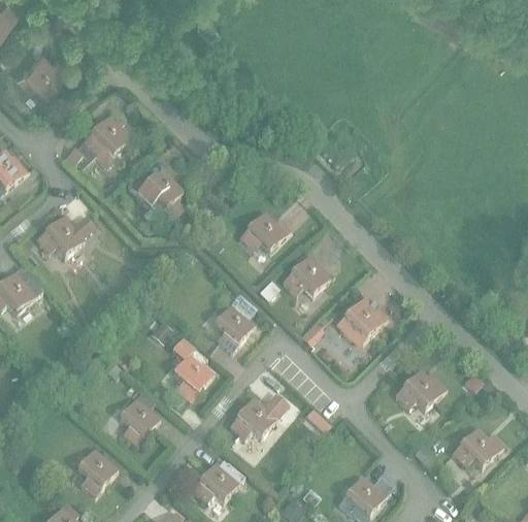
[(7,0),(0,6),(0,5),(0,29),(19,12),(7,0)]
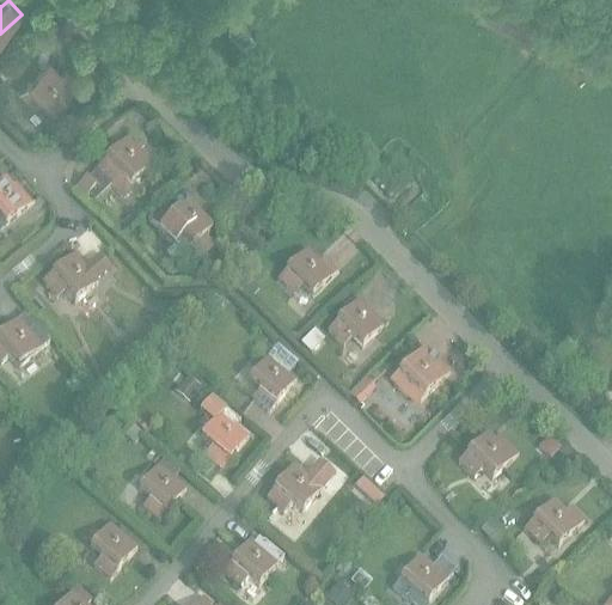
[(65,65),(60,69),(48,56),(19,85),(35,102),(43,93),(53,103),(78,78),(65,65)]
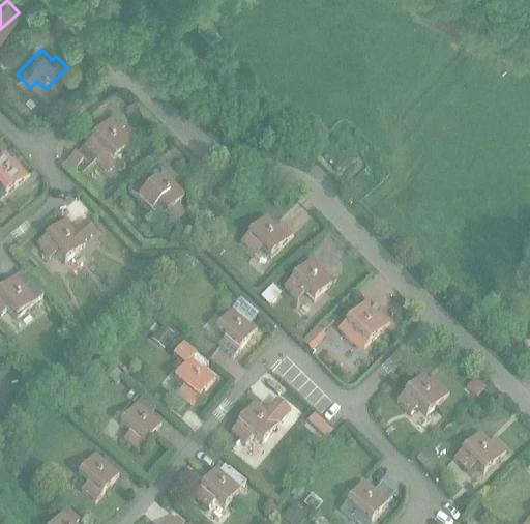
[(122,124),(120,127),(109,116),(66,158),(74,166),(76,164),(82,170),(95,156),(107,168),(117,156),(115,154),(134,136),(122,124)]
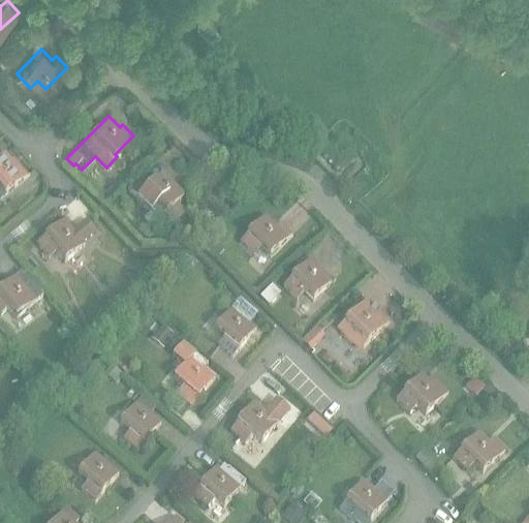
[(0,184),(5,190),(26,174),(5,149),(0,152),(0,184)]
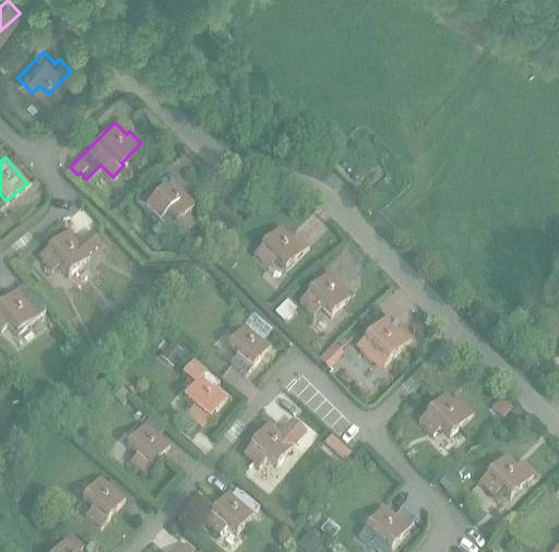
[(170,226),(179,236),(195,219),(186,211),(193,203),(170,179),(143,205),(158,220),(151,227),(152,228),(150,231),(155,237),(157,234),(158,235),(165,228),(167,229),(170,226)]
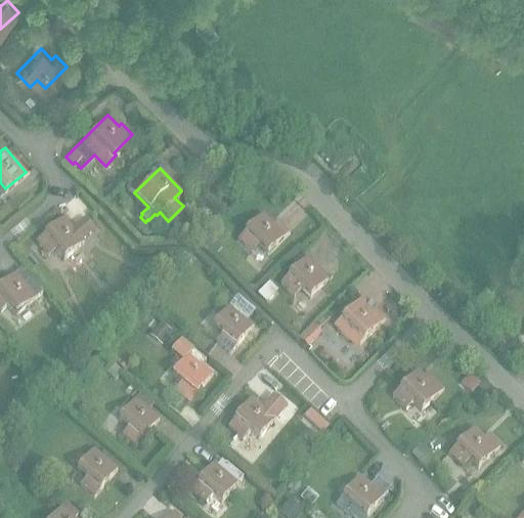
[(257,241),(266,250),(285,231),(262,209),(237,234),(250,248),(257,241)]
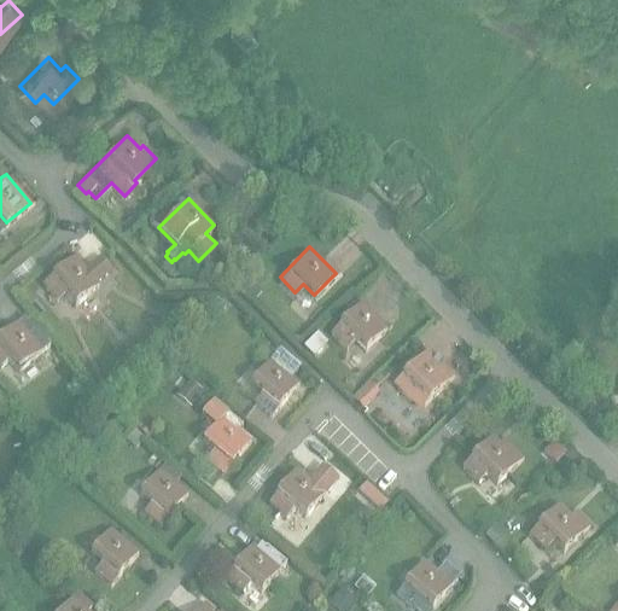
[(99,252),(86,265),(75,252),(42,279),(57,296),(66,289),(75,301),(99,281),(97,279),(111,267),(99,252)]
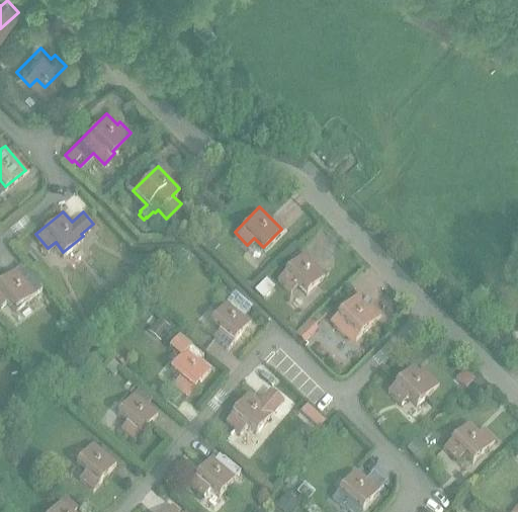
[(297,280),(306,288),(324,272),(303,250),(278,274),(290,287),(297,280)]
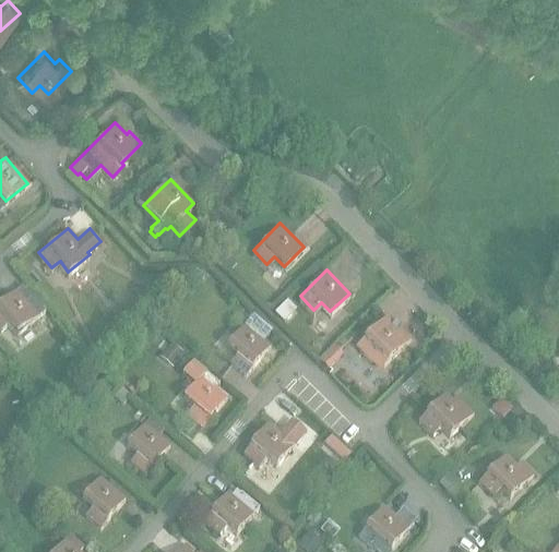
[(9,321),(16,331),(38,312),(18,287),(0,300),(0,326),(0,327),(9,321)]
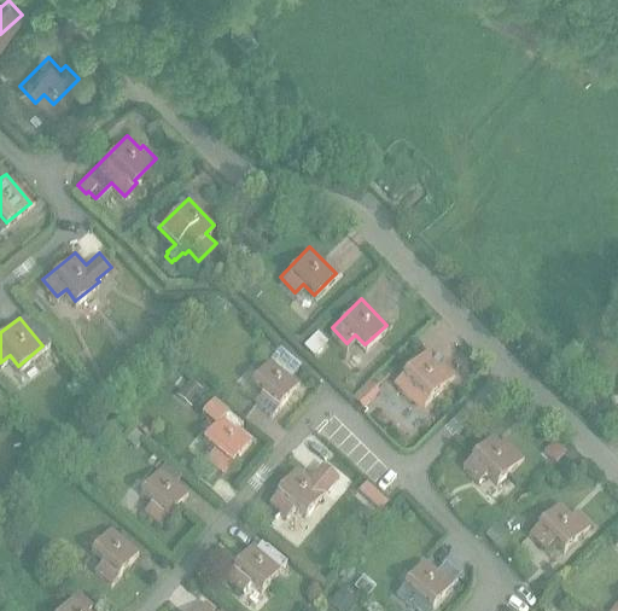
[(254,399),(270,413),(298,379),(290,373),(299,361),(279,344),(250,379),(262,389),(254,399)]
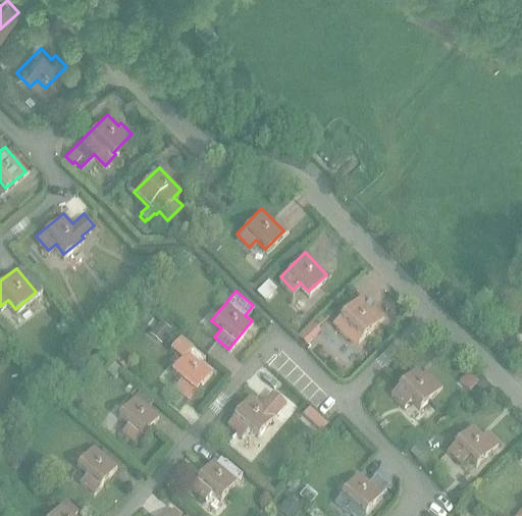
[(358,339),(383,313),(362,291),(332,320),(346,333),(349,329),(358,339)]
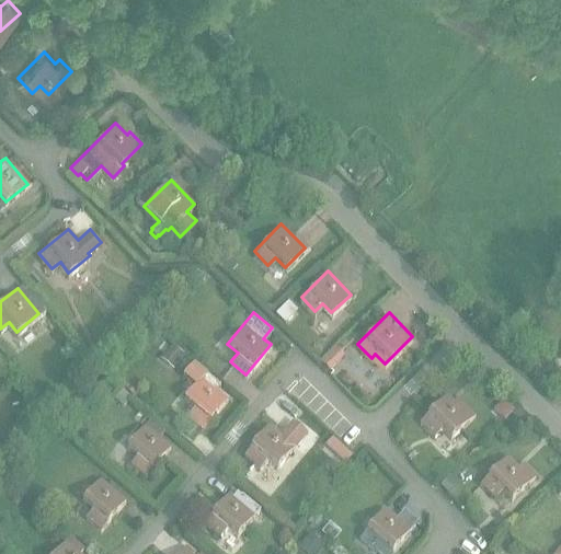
[(100,339),(89,349),(95,358),(107,348),(100,339)]
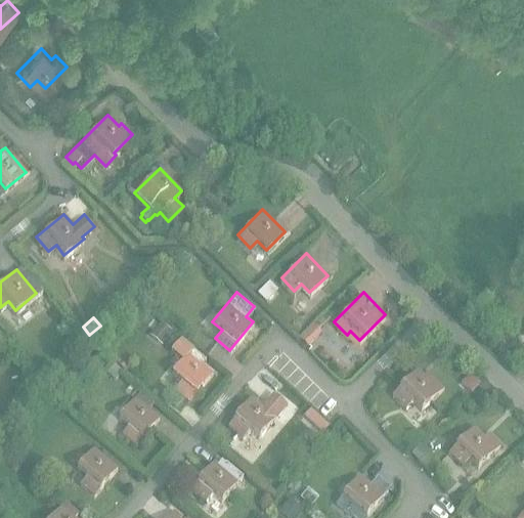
[(299,334),(306,342),(319,330),(311,321),(299,334)]
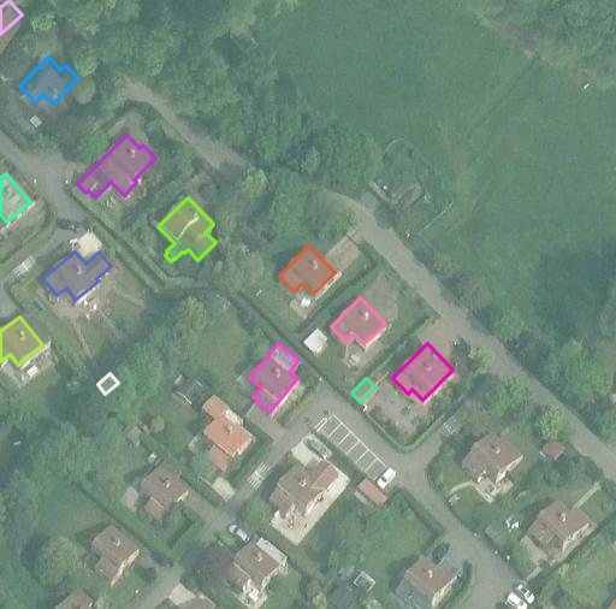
[(212,395),(201,408),(214,420),(202,436),(212,444),(203,454),(221,468),(249,437),(236,426),(242,419),(212,395)]
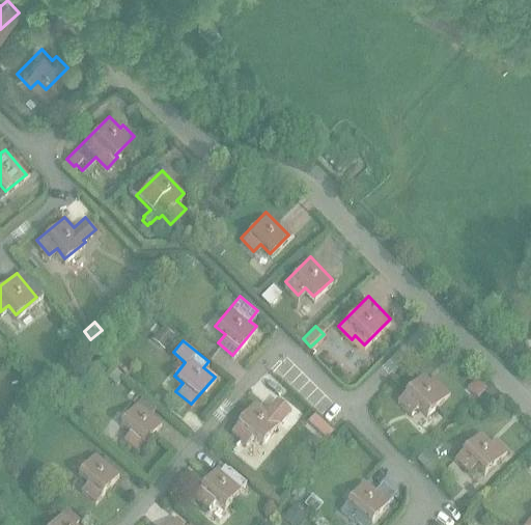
[(434,372),(428,378),(423,371),(397,397),(410,411),(418,404),(427,413),(450,390),(434,372)]
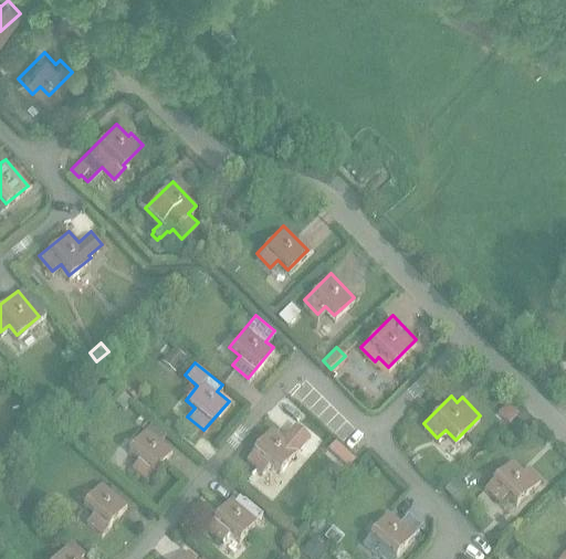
[(129,463),(146,477),(171,447),(145,425),(126,447),(136,455),(129,463)]
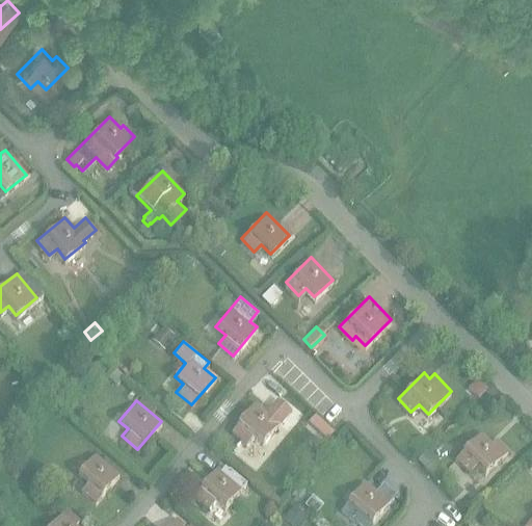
[(253,434),(262,442),(278,421),(254,401),(231,428),(246,442),(253,434)]
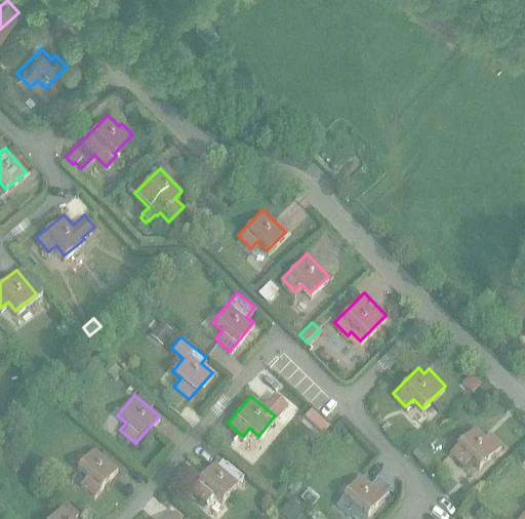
[(469,457),(478,467),(497,448),(474,426),(448,450),(462,465),(469,457)]
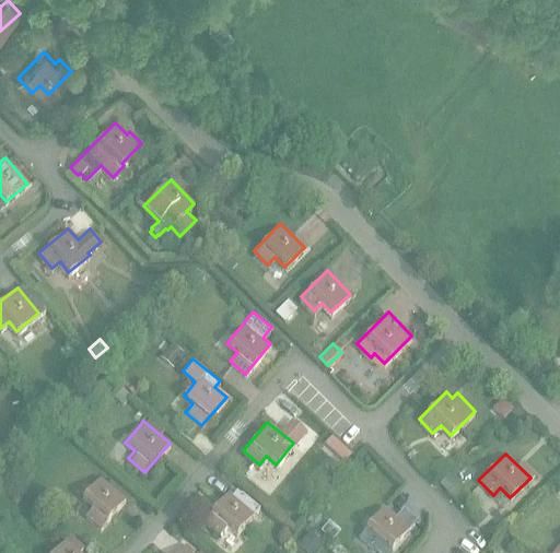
[(83,513),(100,526),(124,496),(98,475),(81,496),(91,504),(83,513)]
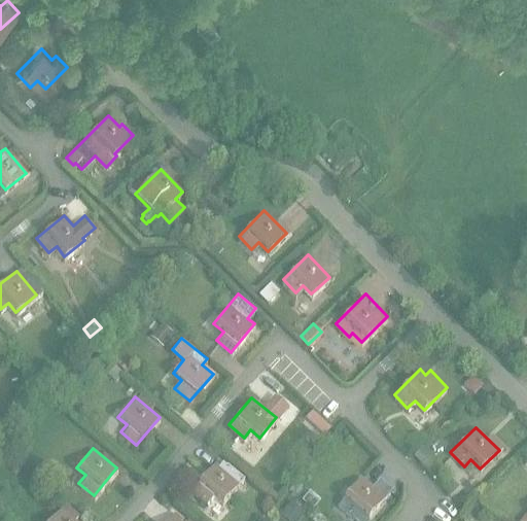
[(226,461),(221,467),(214,461),(191,488),(206,500),(212,493),(221,501),(243,476),(226,461)]
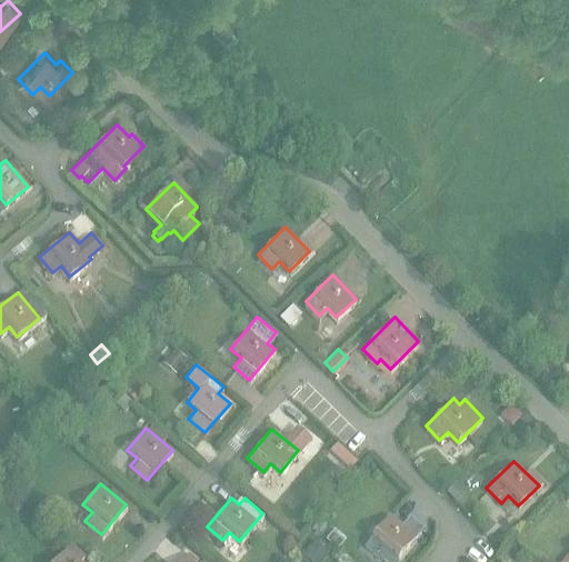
[(410,513),(401,523),(389,512),(365,542),(380,555),(387,548),(398,557),(423,525),(410,513)]
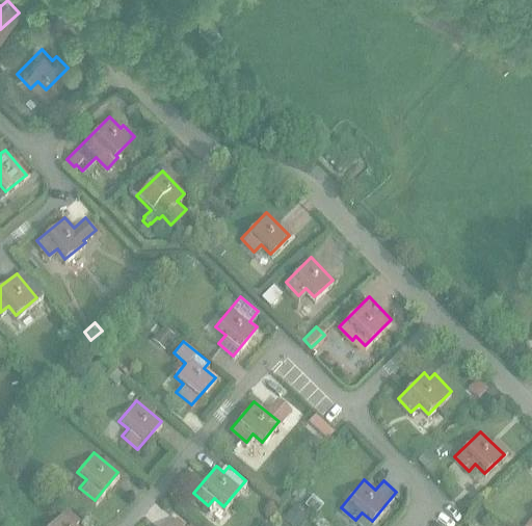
[(77,525),(74,522),(79,516),(65,505),(48,525),(77,525)]
